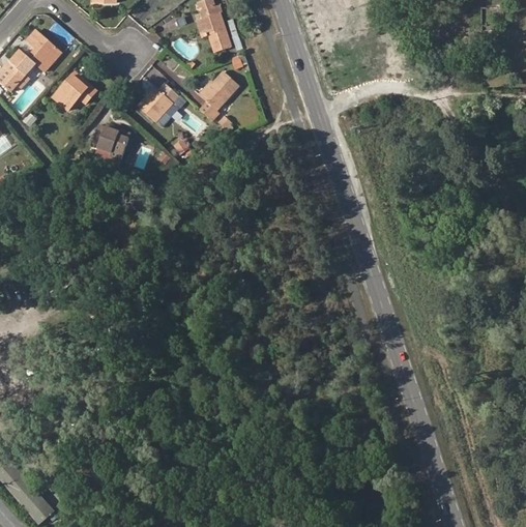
[(201,8),(214,4),(212,0),(202,0),(199,1),(201,8)]
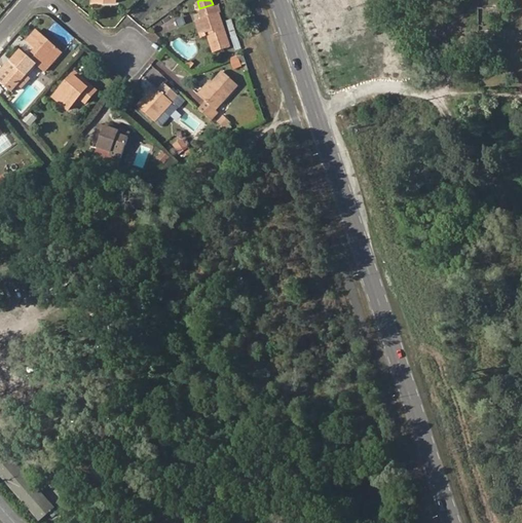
[(214,50),(229,45),(218,11),(215,12),(213,4),(199,8),(202,16),(199,17),(204,35),(211,33),(212,39),(211,39),(214,50)]
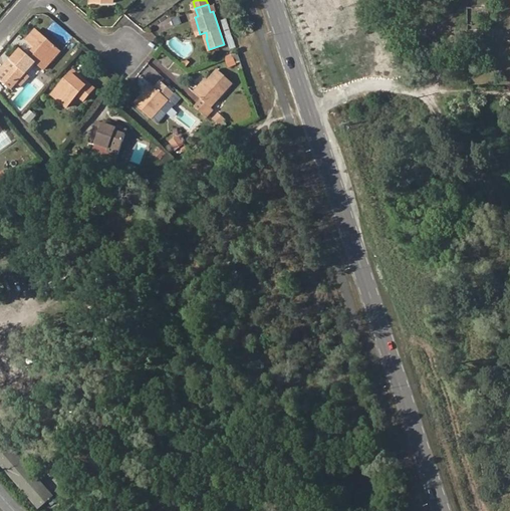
[(196,35),(200,34),(195,17),(191,18),(196,35)]
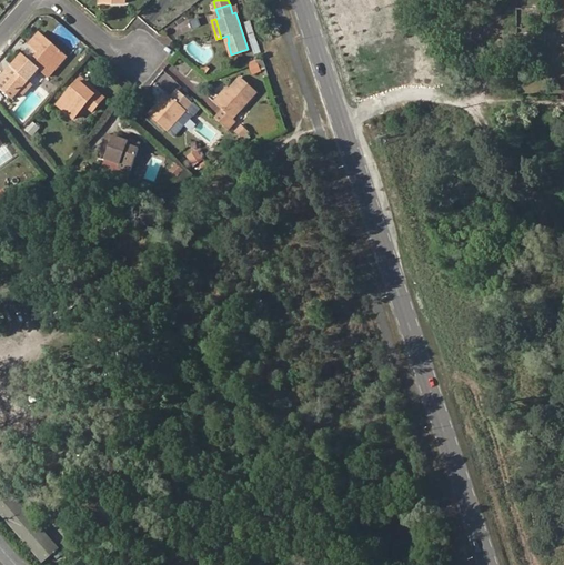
[(24,79),(27,81),(37,68),(47,77),(66,56),(40,32),(29,44),(38,53),(30,61),(23,54),(11,68),(10,66),(0,77),(0,89),(11,99),(18,91),(16,89),(24,79)]
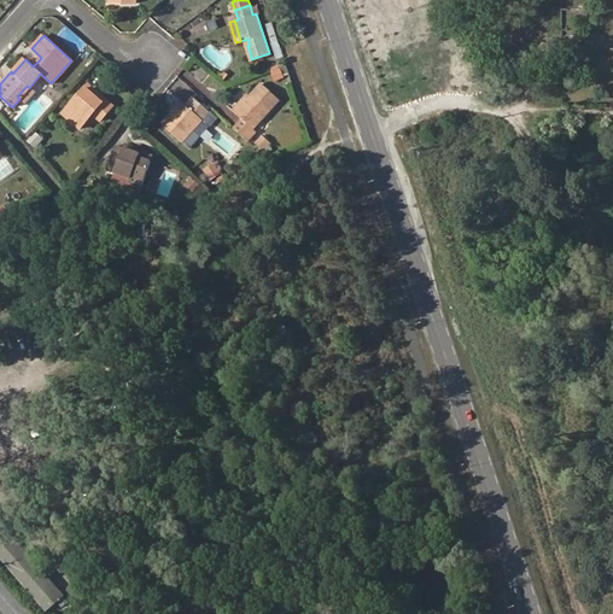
[(256,130),(252,127),(279,98),(261,81),(249,94),(234,111),(243,118),(234,128),(247,139),(256,130)]
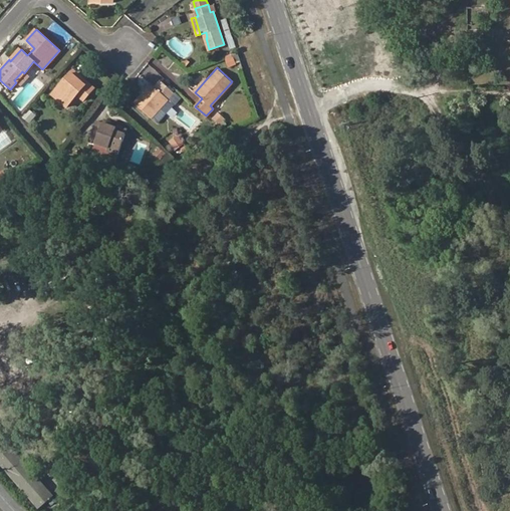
[(16,82),(18,85),(27,76),(24,73),(22,71),(14,80),(16,82)]
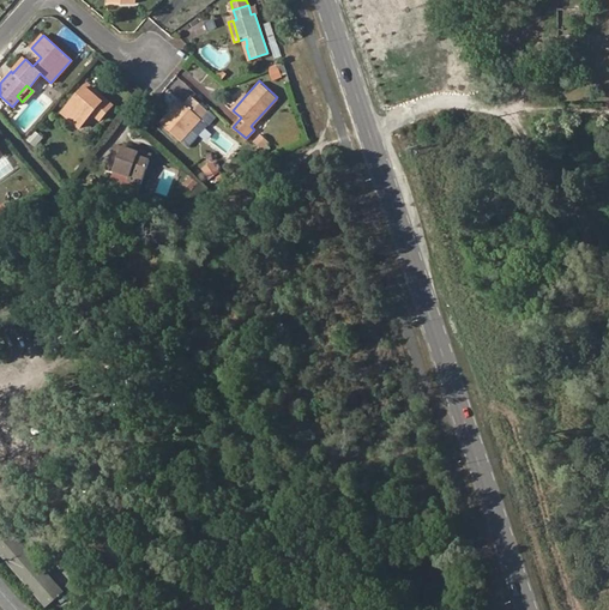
[(108,109),(112,106),(88,85),(84,89),(108,109)]
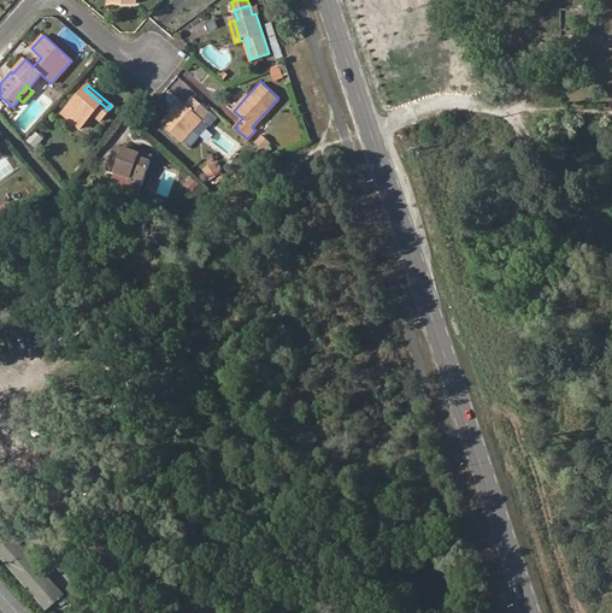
[(93,115),(99,121),(109,110),(84,89),(63,115),(80,129),(93,115)]
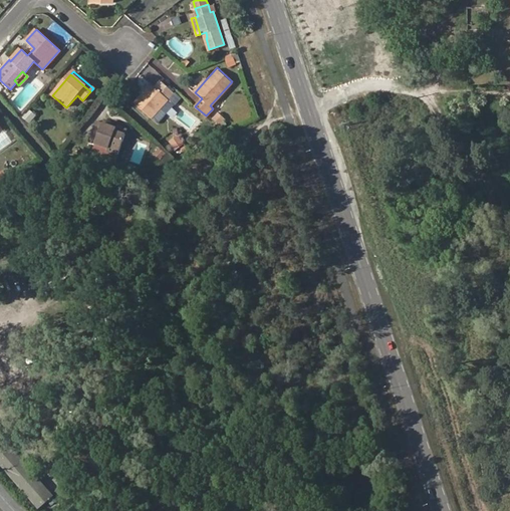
[(193,90),(195,92),(207,78),(205,77),(193,90)]
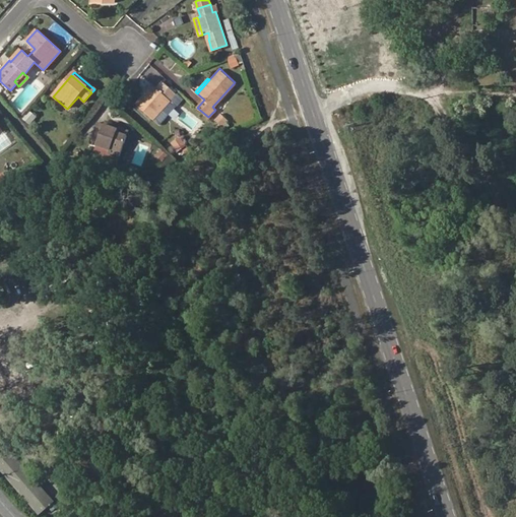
[(134,104),(150,119),(174,93),(160,82),(154,87),(152,85),(142,95),(134,104)]
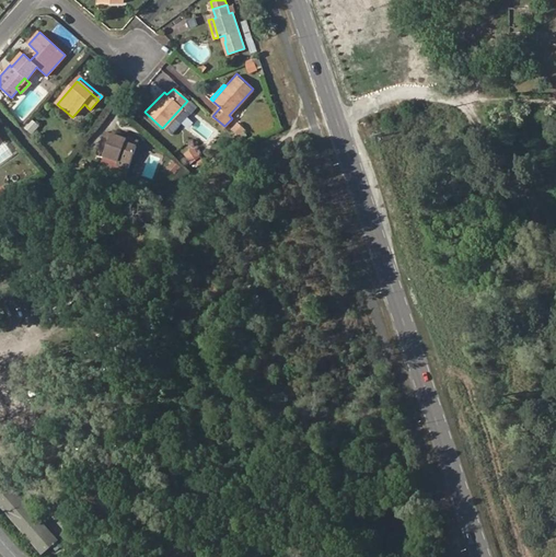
[(161,90),(151,100),(153,103),(164,92),(161,90)]
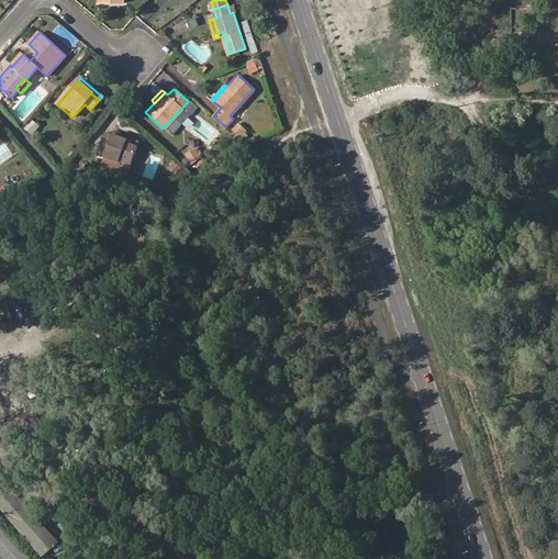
[(232,129),(240,135),(245,129),(237,123),(232,129)]
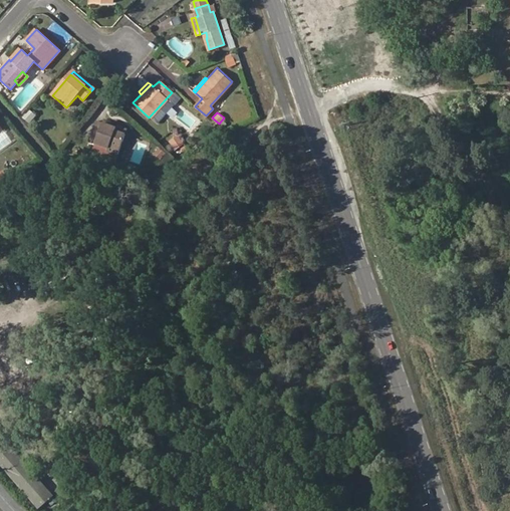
[(90,155),(114,164),(124,135),(115,132),(116,128),(101,122),(95,120),(88,141),(95,143),(107,148),(106,151),(93,147),(90,155)]
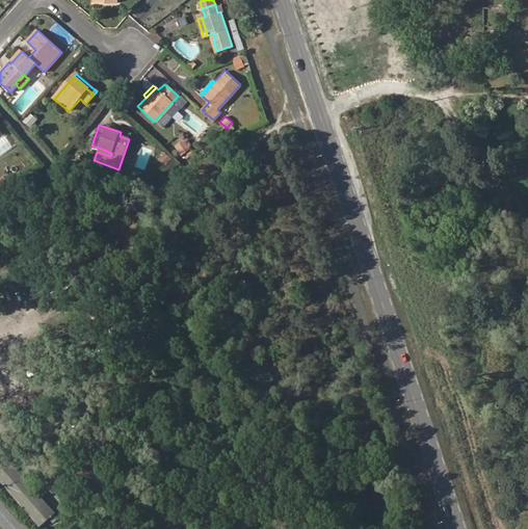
[(131,134),(106,125),(105,127),(121,132),(120,136),(129,139),(131,134)]
